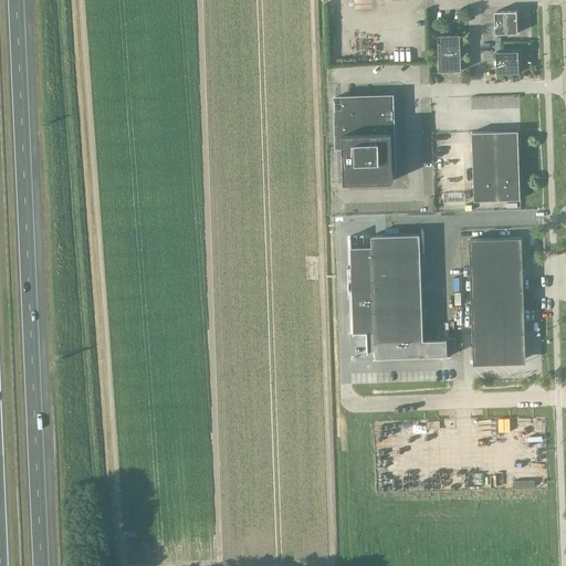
[(517,33),(516,19),(516,11),(494,12),(495,27),(495,34),(517,33)]
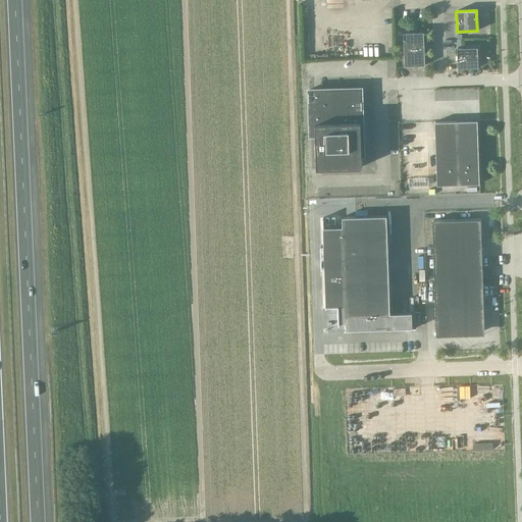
[(404,39),(405,66),(425,65),(424,45),(424,32),(404,33),(404,39)]
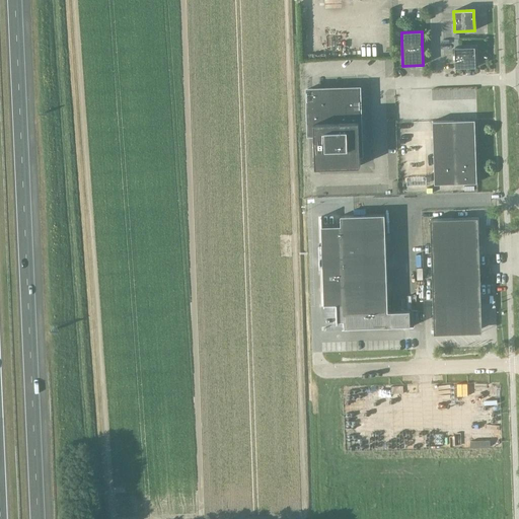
[(475,67),(475,54),(474,47),(454,48),(455,61),(455,68),(475,67)]
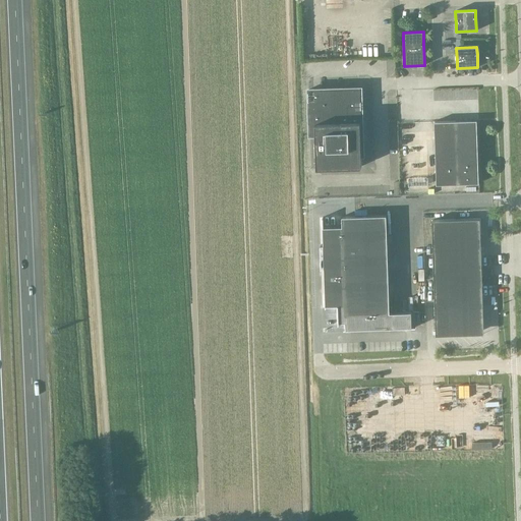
[(316,168),(361,166),(361,156),(363,156),(362,141),(364,141),(363,135),(362,135),(362,132),(360,132),(360,122),(362,122),(361,108),(363,108),(362,102),(361,102),(361,88),(342,89),(308,90),(309,124),(315,123),(316,168)]
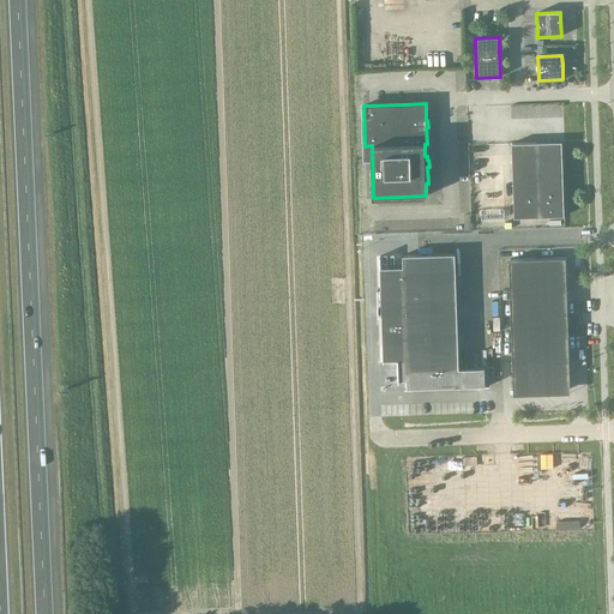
[(513,218),(565,216),(563,167),(561,142),(537,143),(511,143),(513,218)]
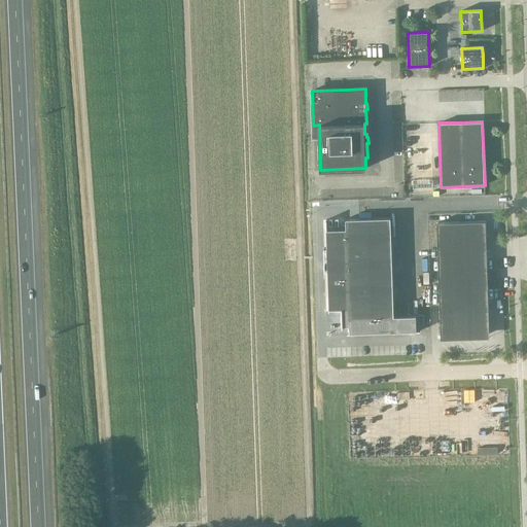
[(348,334),(420,330),(420,329),(417,330),(416,315),(394,316),(390,217),(346,218),(346,229),(327,230),(326,219),(325,219),(328,311),(329,311),(329,309),(341,309),(342,327),(343,327),(343,325),(349,325),(349,332),(348,332),(348,334)]
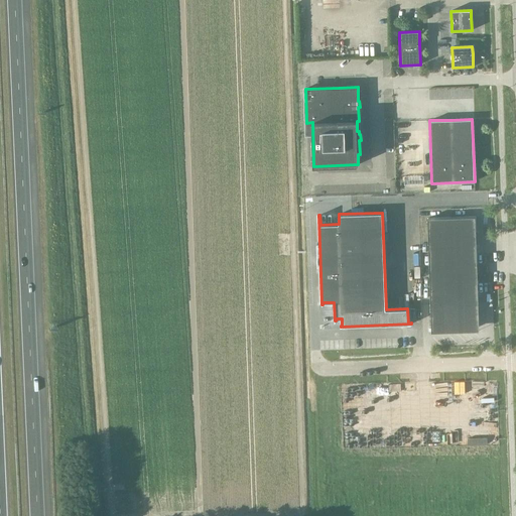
[(476,293),(478,293),(476,217),(427,218),(431,333),(441,332),(441,330),(472,329),(477,323),(476,293)]
